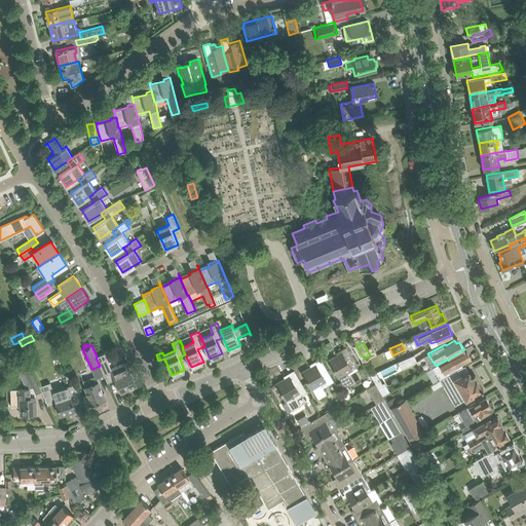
[(335,384),(339,390),(352,382),(347,373),(358,366),(346,346),(340,350),(341,352),(328,360),(334,370),(341,381),(335,384)]
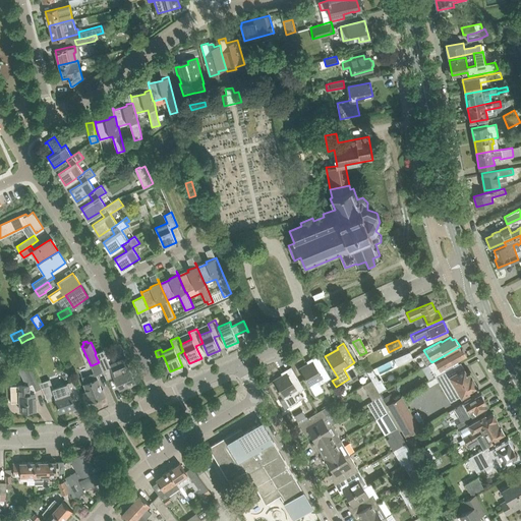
[(445,355),(431,362),(435,367),(449,359),(452,364),(467,355),(462,346),(460,347),(460,346),(445,355)]
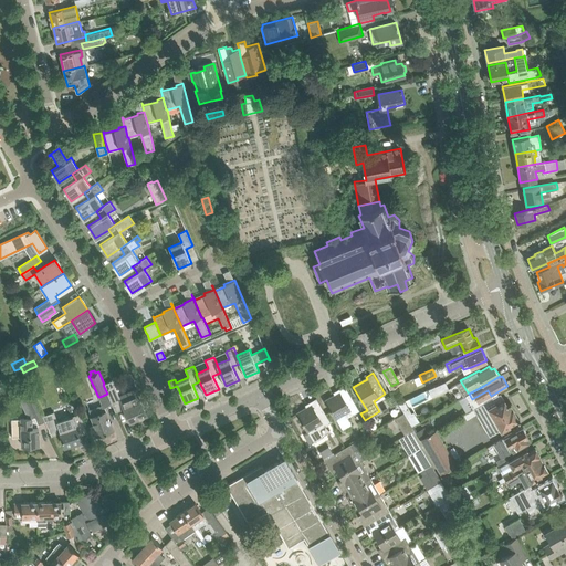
[(126,394),(119,397),(112,380),(104,384),(103,385),(107,394),(115,411),(124,408),(129,422),(147,415),(138,395),(128,399),(126,394)]
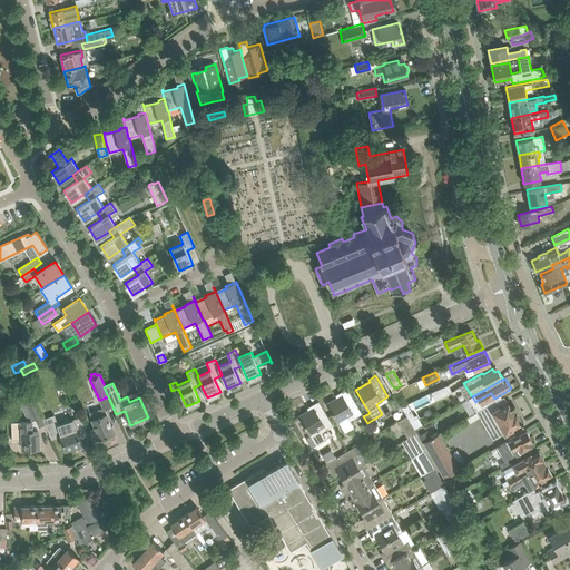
[(451,390),(449,384),(423,395),(425,402),(434,397),(451,390)]
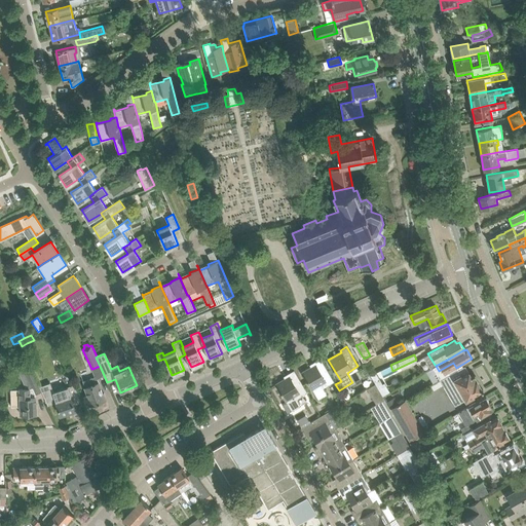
[(317,399),(326,393),(323,387),(327,385),(333,381),(320,359),(313,362),(314,364),(302,372),(307,381),(308,381),(317,399)]
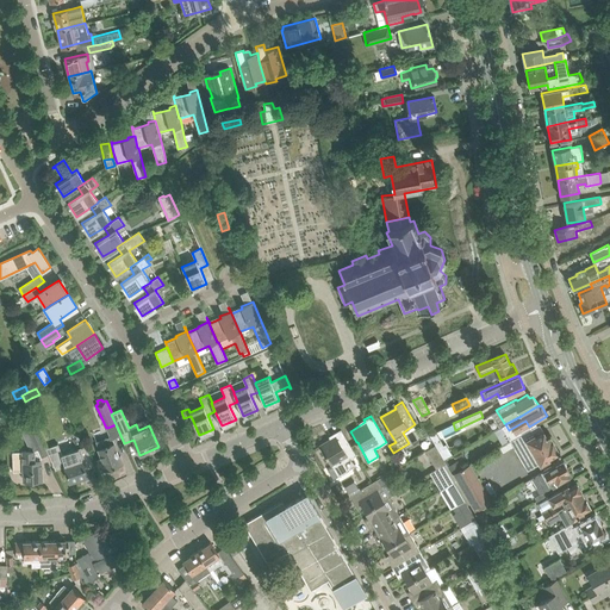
[(554,442),(549,434),(546,436),(539,424),(511,441),(528,472),(549,459),(548,458),(558,452),(559,453),(560,450),(558,450),(554,443),(554,442)]
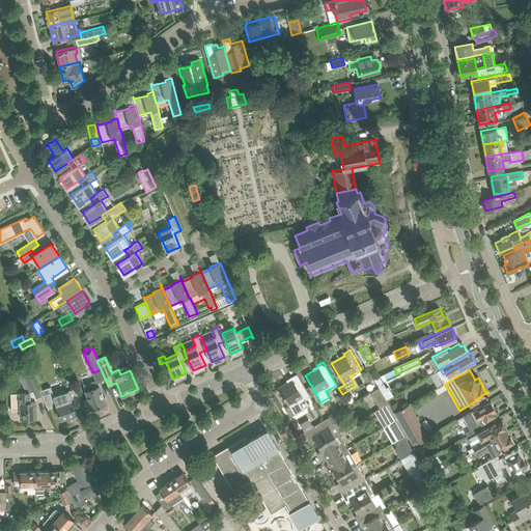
[(36,417),(36,407),(36,400),(36,397),(42,394),(39,390),(31,370),(24,374),(32,391),(30,392),(30,391),(19,391),(19,392),(10,392),(11,410),(21,410),(21,418),(36,417)]
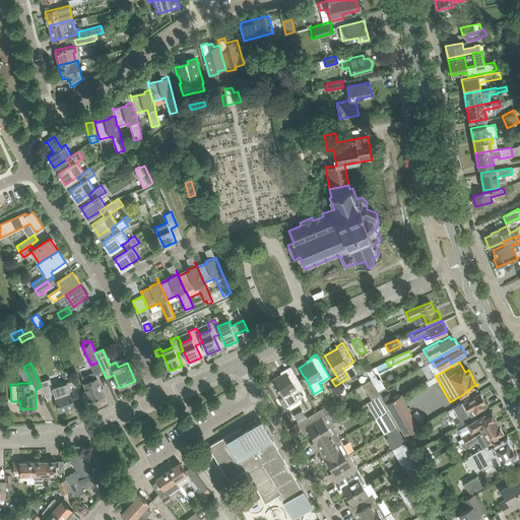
[(272,379),(288,405),(297,401),(293,394),(304,388),(296,375),(290,366),(283,370),(285,372),(272,379)]
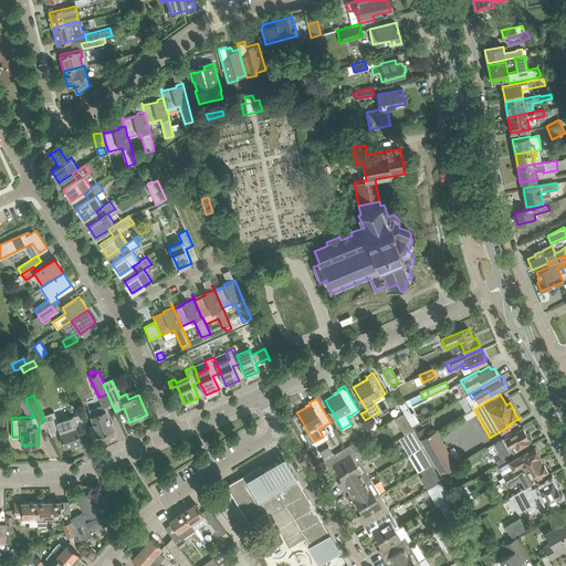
[(405,400),(399,404),(405,413),(406,413),(410,411),(405,400)]
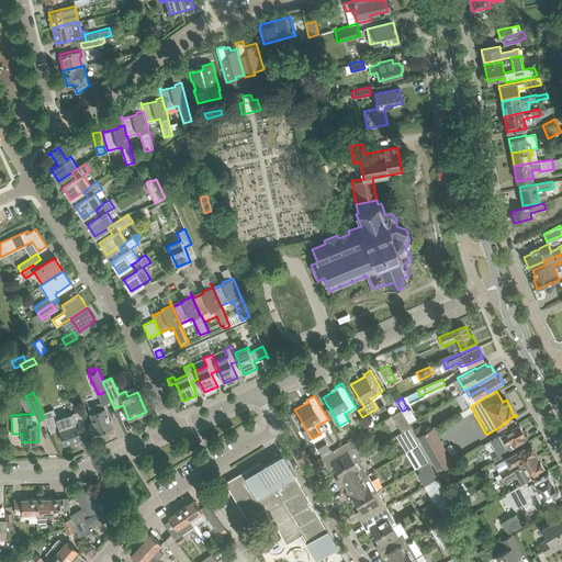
[(112,426),(109,416),(102,402),(88,407),(94,422),(88,424),(92,434),(98,431),(112,426)]
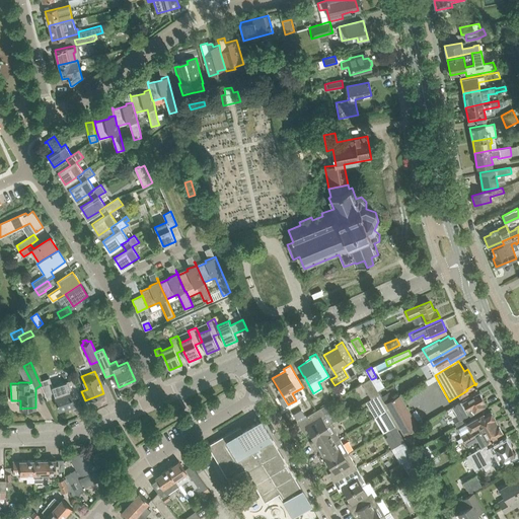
[(50,377),(39,381),(41,385),(48,399),(55,396),(60,410),(74,404),(72,398),(80,396),(72,379),(53,386),(50,377)]
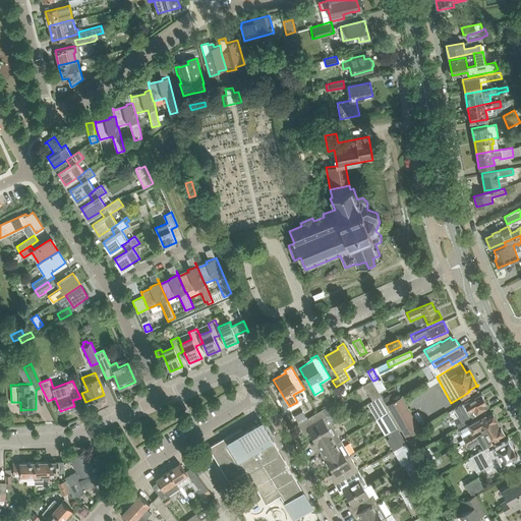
[(372,381),(364,385),(373,401),(380,397),(382,396),(373,381),(372,381)]
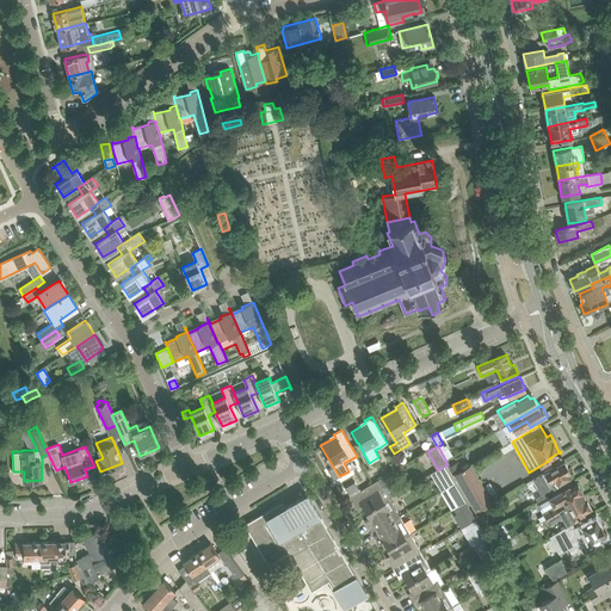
[(463,467),(458,461),(449,467),(454,474),(463,467)]
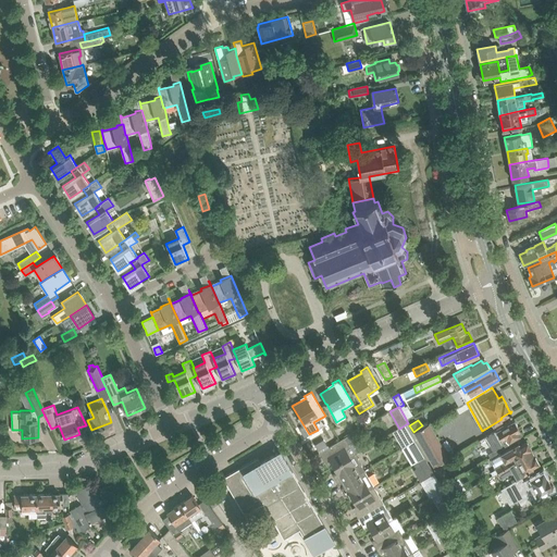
[(515,420),(485,436),(494,450),(510,441),(509,440),(520,434),(521,433),(520,430),(519,428),(515,420)]
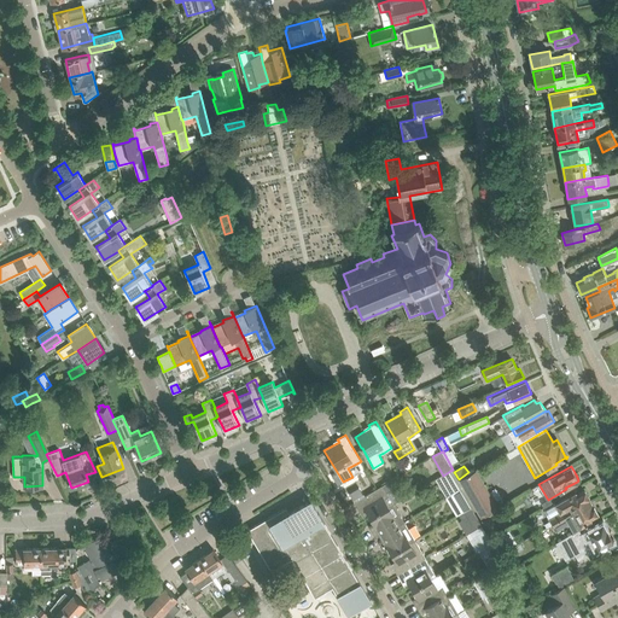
[(489,491),(477,470),(459,481),(481,518),(505,503),(495,488),(489,491)]
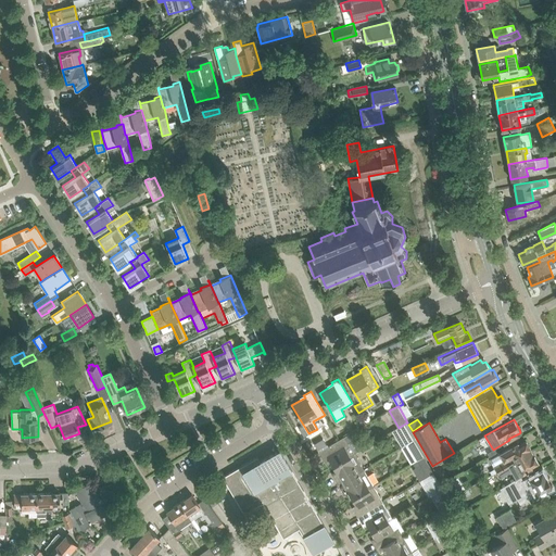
[(405,424),(399,428),(408,443),(415,440),(405,424)]
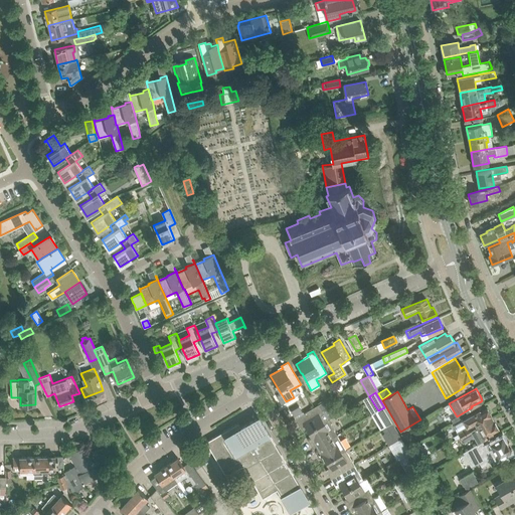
[(12,397),(12,407),(20,406),(19,397),(12,397)]
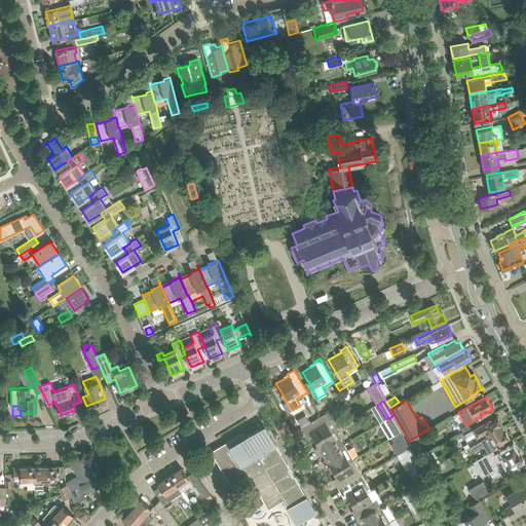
[(307,437),(311,435),(315,441),(331,431),(331,430),(336,427),(331,417),(329,418),(326,413),(301,427),(307,437)]
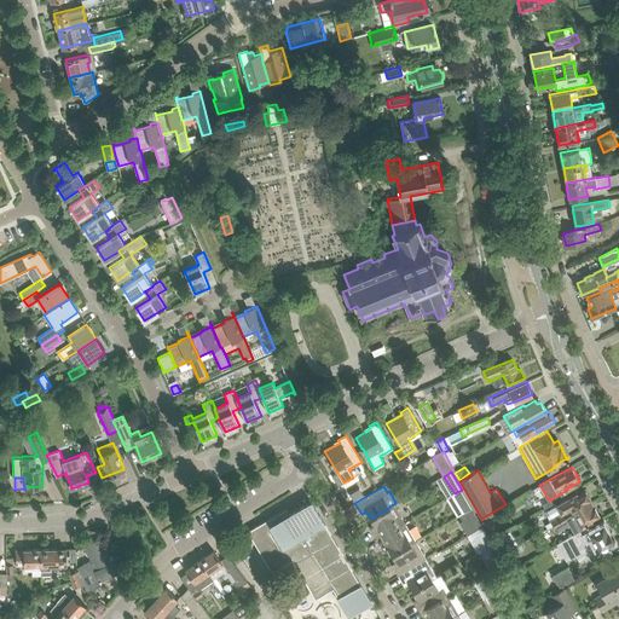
[(363,496),(359,489),(350,495),(353,502),(363,496)]
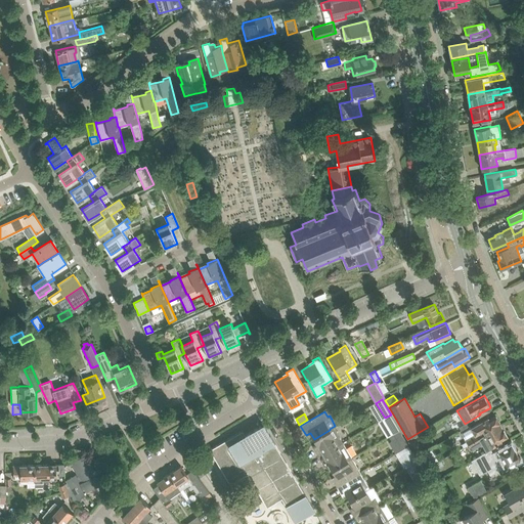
[(385,418),(393,433),(394,434),(400,430),(391,415),(385,418)]
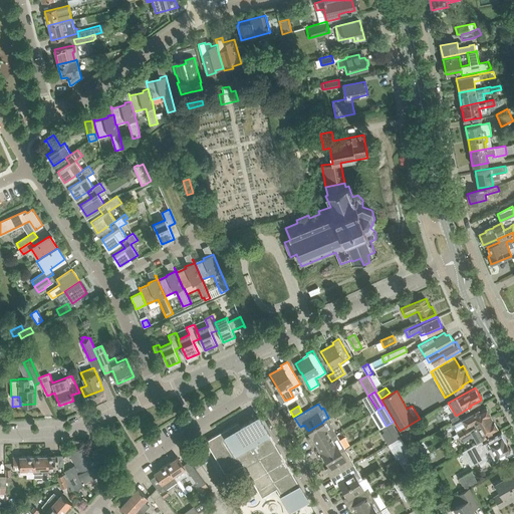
[(465,425),(455,430),(457,434),(464,430),(465,432),(492,417),(486,408),(480,411),(479,409),(461,419),(465,425)]
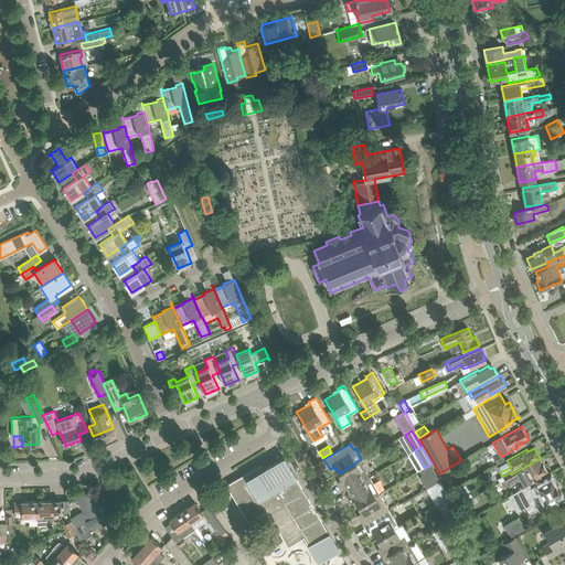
[(304,537),(318,563),(339,550),(284,457),(265,468),(262,464),(226,484),(248,522),(266,511),(288,546),(304,537)]
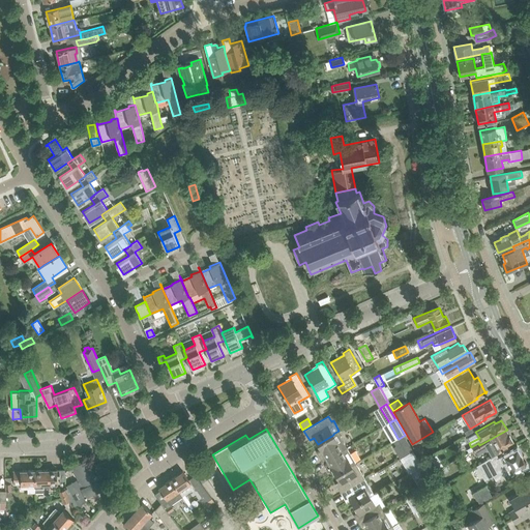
[(476,455),(488,448),(491,454),(507,445),(506,443),(512,440),(507,430),(479,445),(478,443),(471,447),(476,455)]
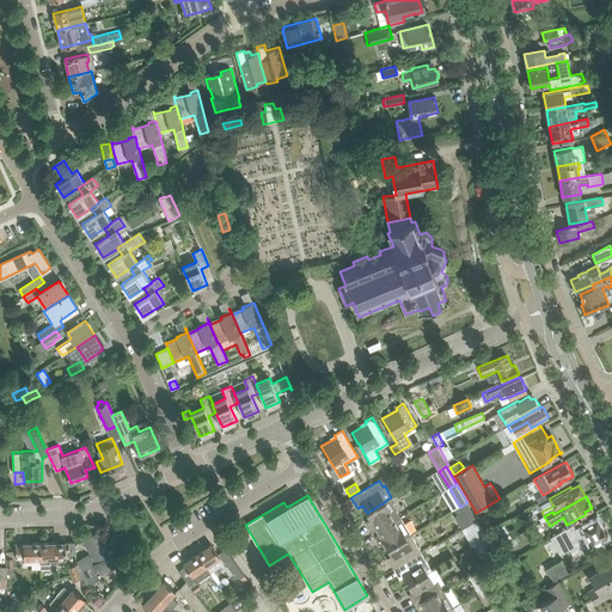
[(366,522),(373,534),(401,518),(396,509),(391,512),(385,502),(367,513),(371,519),(366,522)]
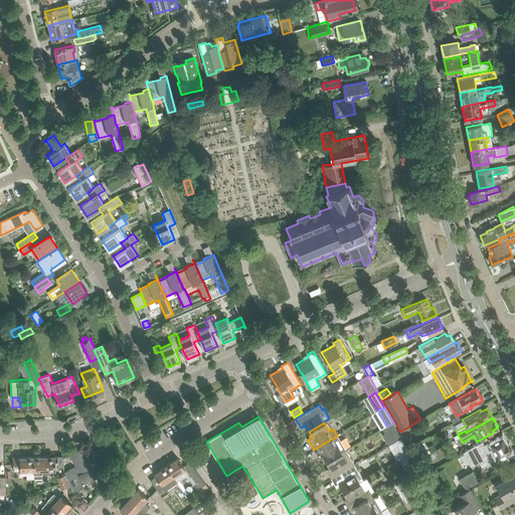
[(389,430),(395,441),(396,442),(402,438),(393,422),(387,426),(386,425),(382,427),(385,433),(389,430)]
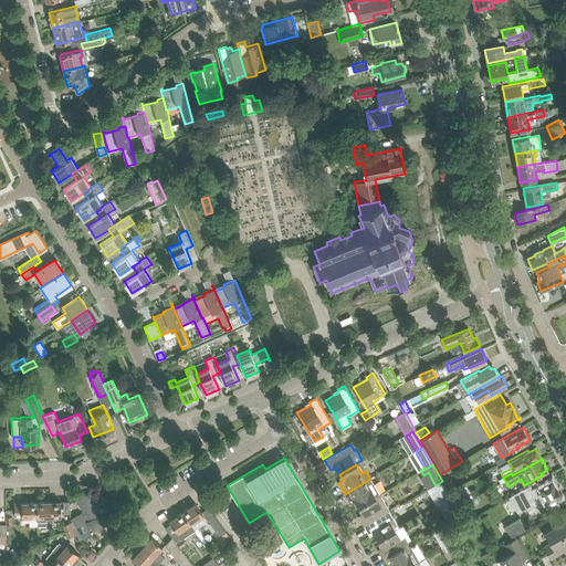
[(448,473),(443,475),(449,486),(454,483),(448,473)]
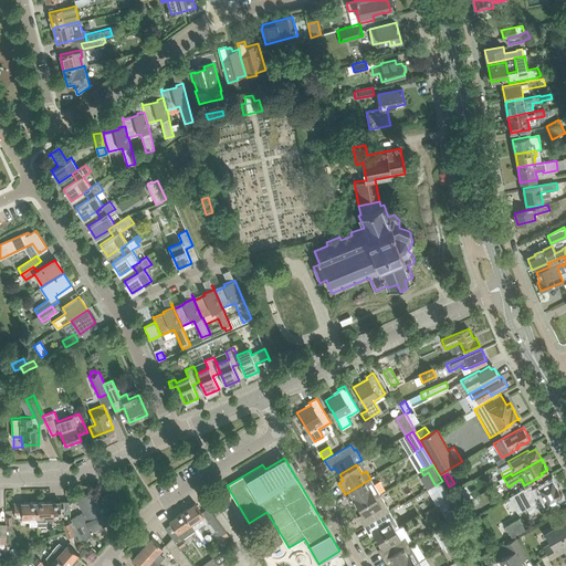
[(533,489),(531,484),(517,492),(530,512),(562,494),(555,483),(552,478),(533,489)]
